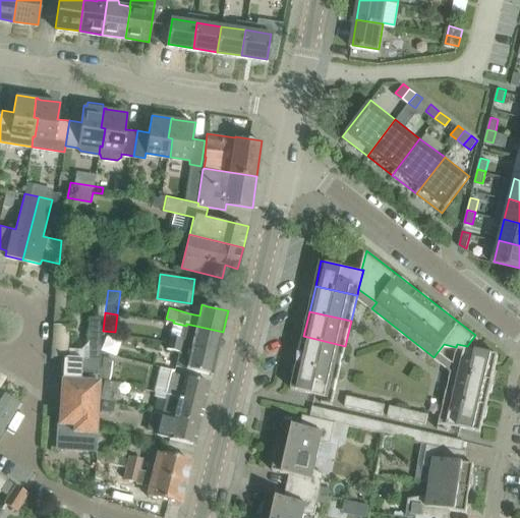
[(89,315),(88,357),(102,357),(102,355),(103,317),(89,315)]
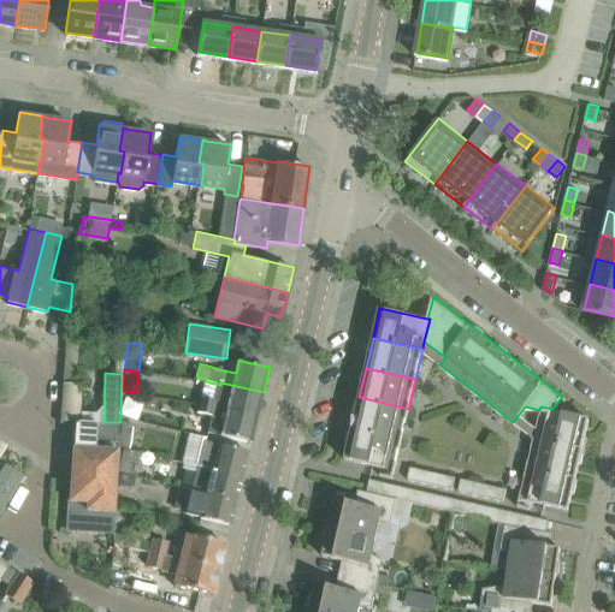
[(258,416),(264,392),(220,382),(220,385),(205,381),(201,396),(217,399),(214,405),(226,409),(258,416)]
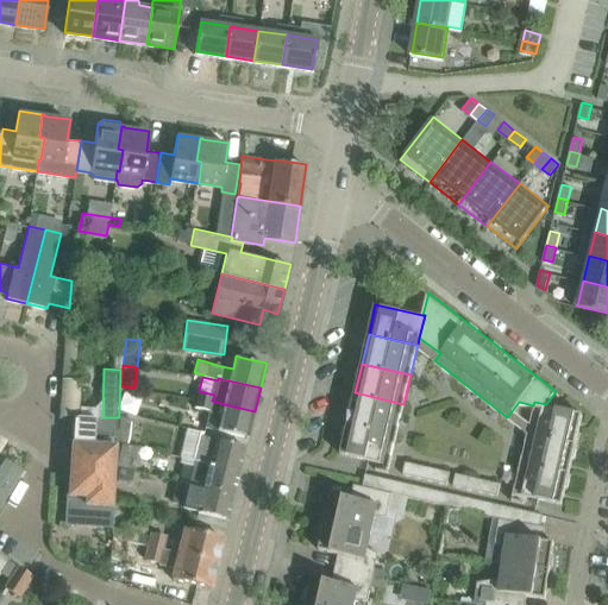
[(249,436),(255,411),(224,404),(212,401),(214,395),(199,391),(195,405),(208,409),(205,424),(218,428),(249,436)]
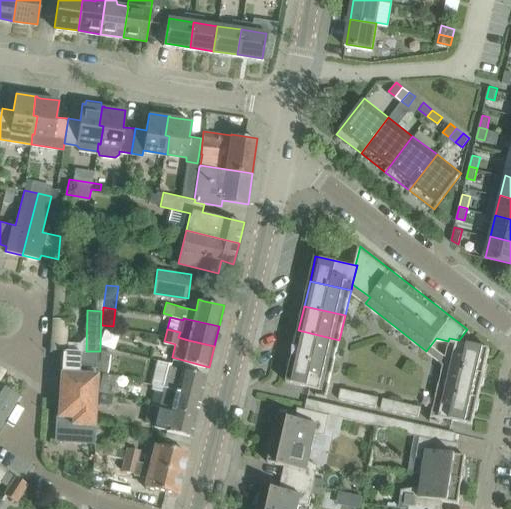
[(334,364),(339,340),(298,330),(293,355),(334,364)]
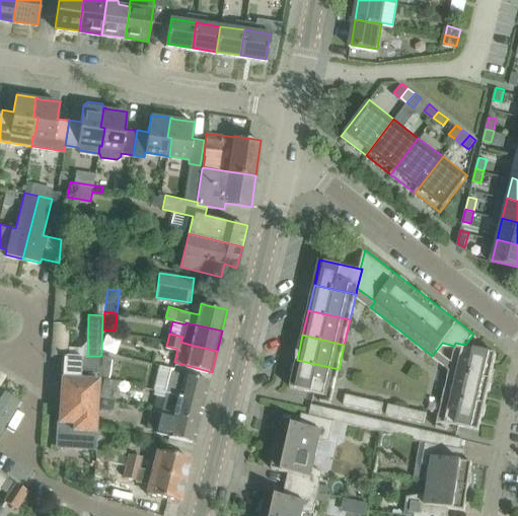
[(497,352),(465,345),(455,343),(454,346),(449,368),(491,378),(497,352)]
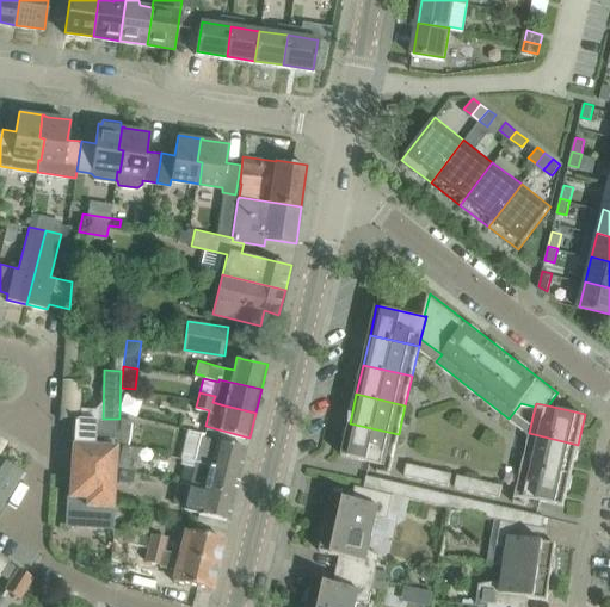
[(73,444),(72,460),(117,464),(118,444),(119,419),(103,419),(96,417),(96,419),(75,417),(73,444)]
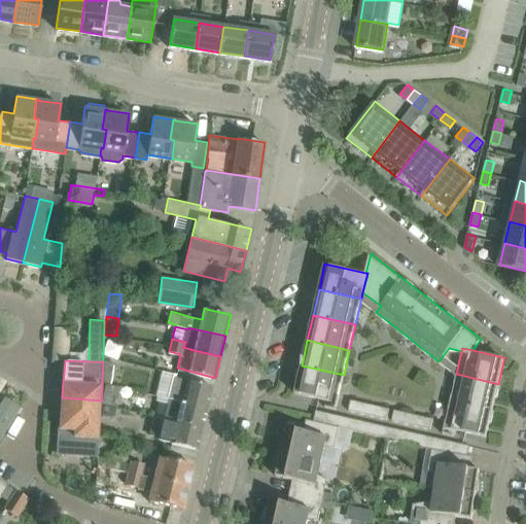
[(107,360),(103,383),(105,384),(111,385),(115,362),(107,360)]
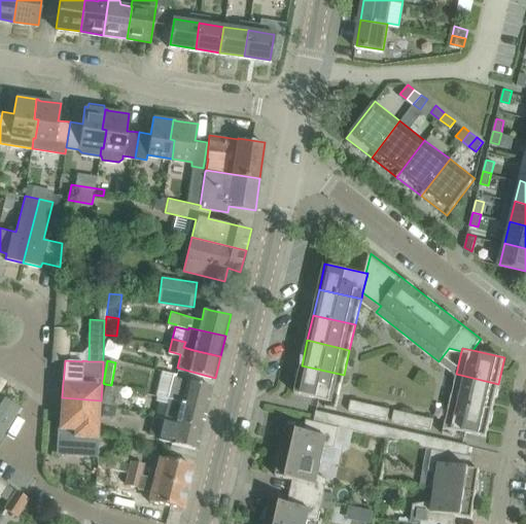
[(336,405),(337,405),(344,375),(302,365),(295,391),(337,400),(336,405)]
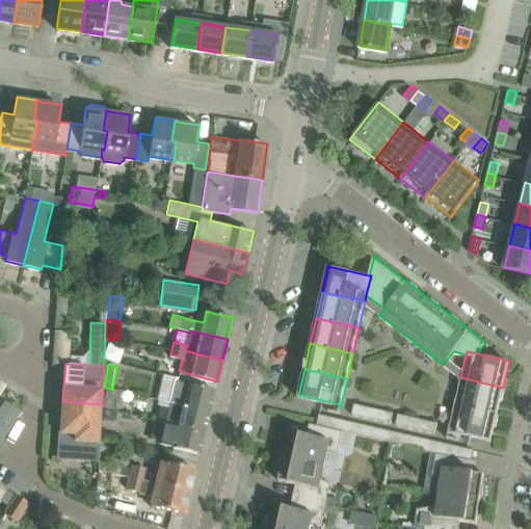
[(214,389),(178,380),(179,375),(166,373),(164,379),(161,392),(174,395),(173,402),(183,404),(209,411),(214,389)]
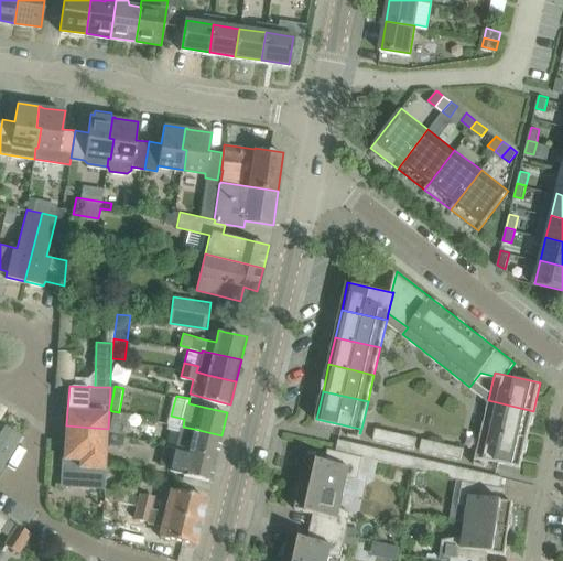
[(528,438),(533,411),(488,400),(482,428),(528,438)]
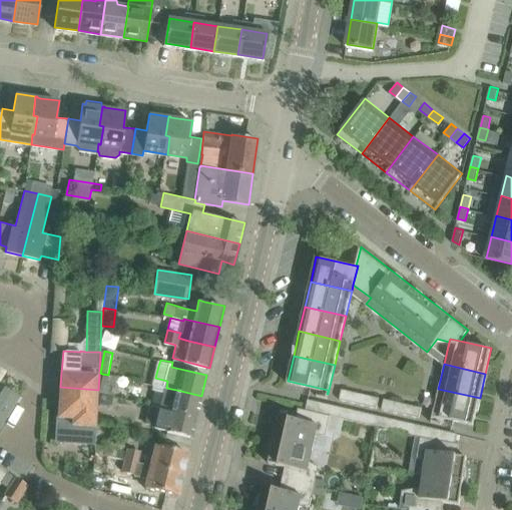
[(102,374),(99,393),(102,393),(113,395),(116,376),(108,375),(102,374)]
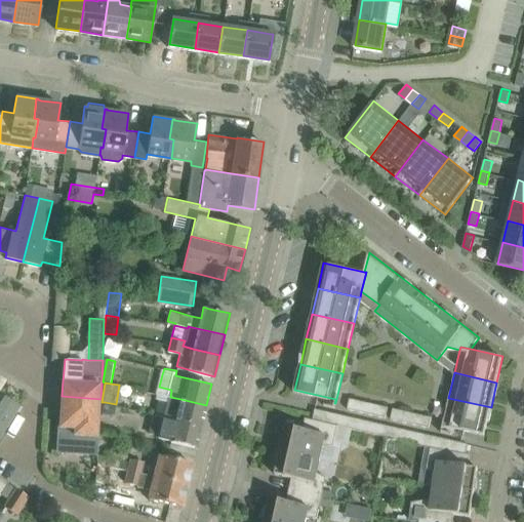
[(201,426),(206,405),(180,399),(170,397),(171,390),(159,387),(152,413),(201,426)]
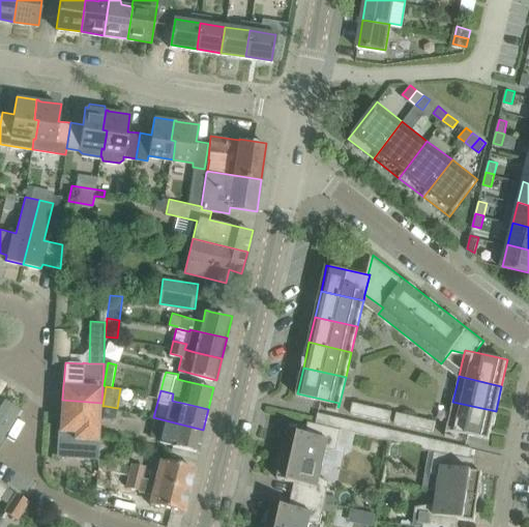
[(22,411),(21,410),(4,400),(1,404),(0,403),(0,441),(19,412),(21,413),(22,411)]
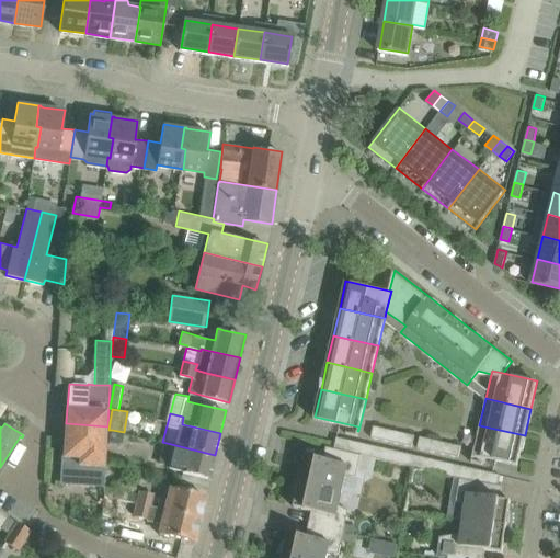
[(63,480),(63,481),(104,484),(107,428),(107,426),(66,423),(66,428),(64,453),(63,480)]
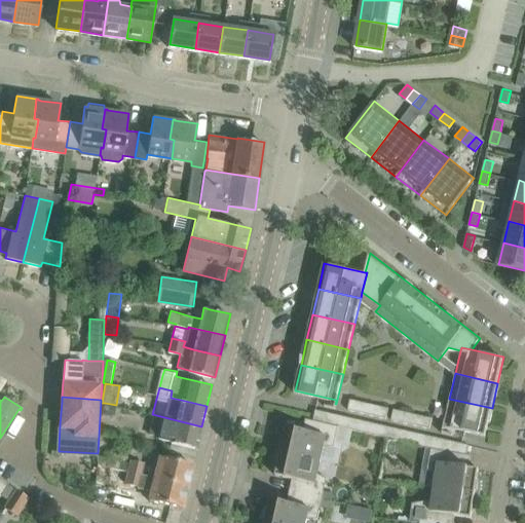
[(350,398),(348,408),(386,416),(389,406),(350,398)]
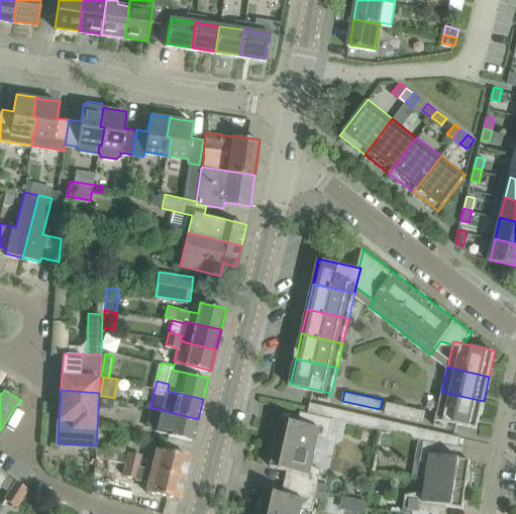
[(437,418),(478,427),(484,401),(441,392),(435,421),(436,421),(437,418)]
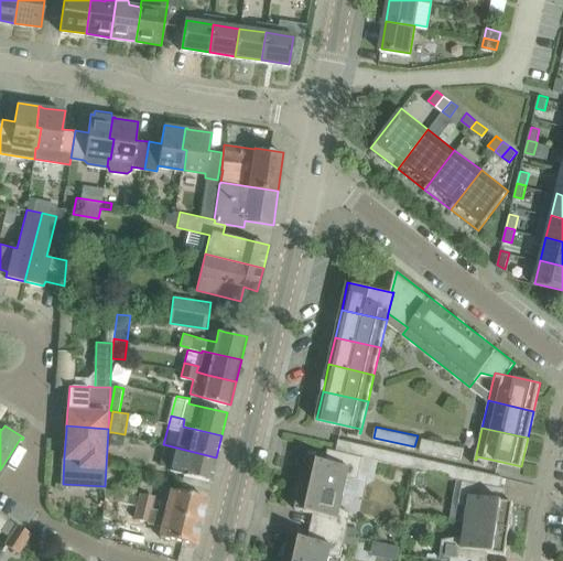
[(112,432),(110,446),(122,449),(125,434),(112,432)]
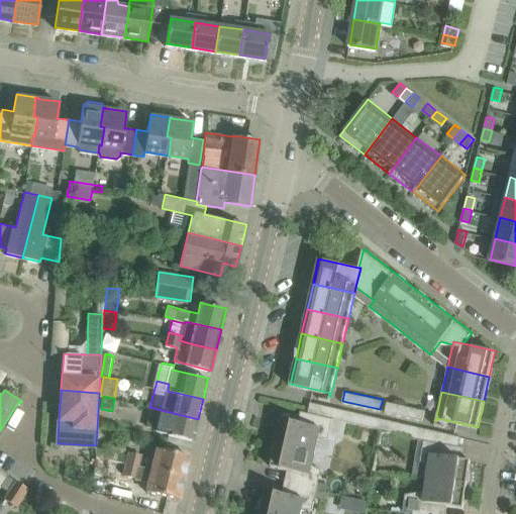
[(387,400),(385,410),(423,419),(425,409),(387,400)]
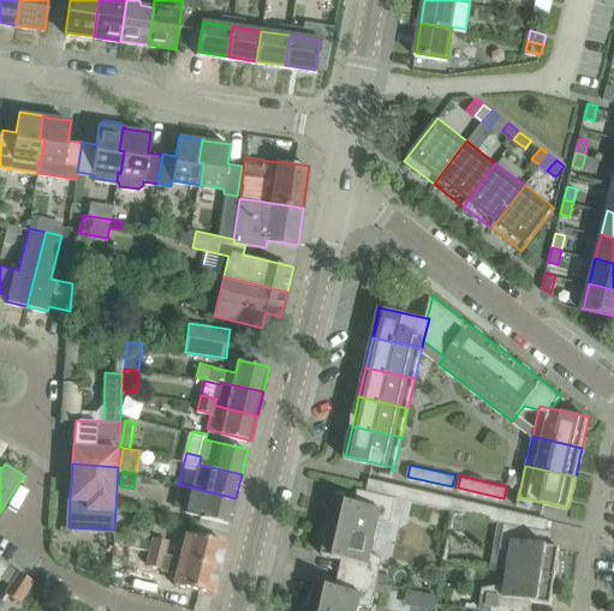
[(537,515),(393,483),(370,477),(367,490),(397,496),(505,521),(534,527),(537,515)]
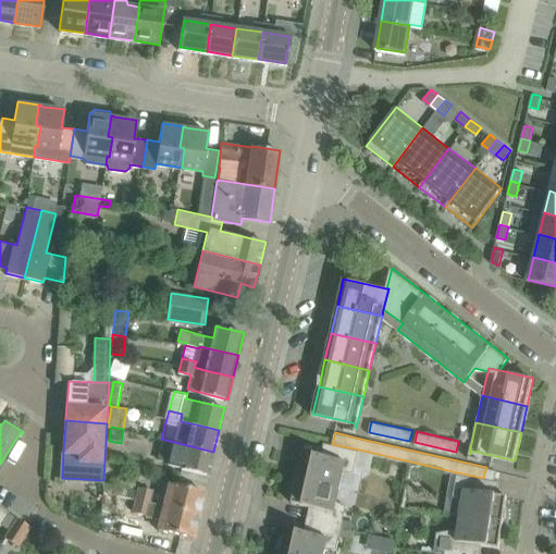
[(208,475),(213,452),(161,439),(157,457),(169,460),(169,463),(182,466),(181,468),(208,475)]
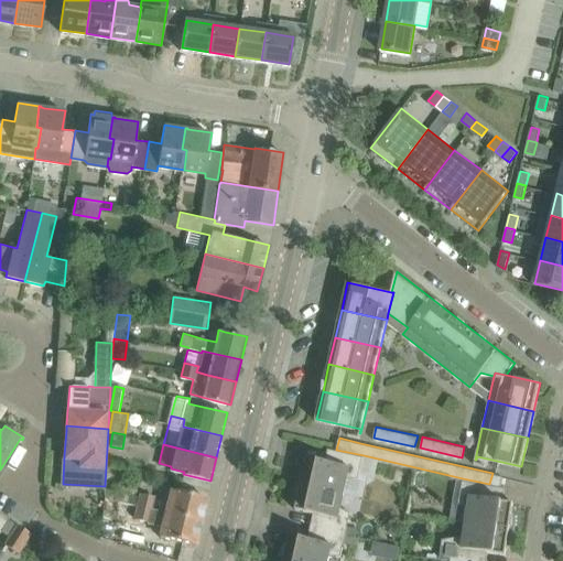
[(359,477),(364,455),(336,450),(334,462),(307,456),(305,465),(303,465),(299,477),(298,481),(344,492),(347,478),(359,477)]
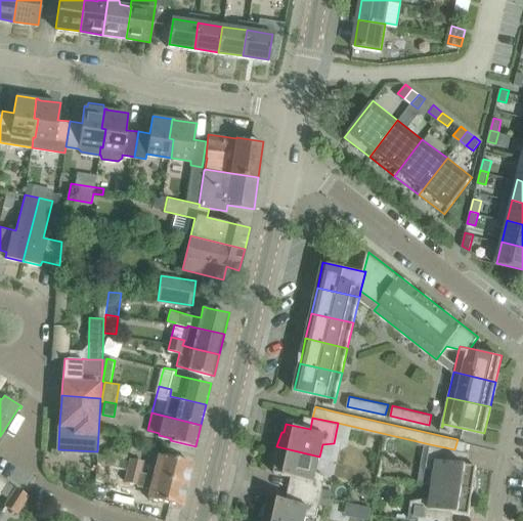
[(458,439),(454,449),(466,451),(468,441),(458,439)]
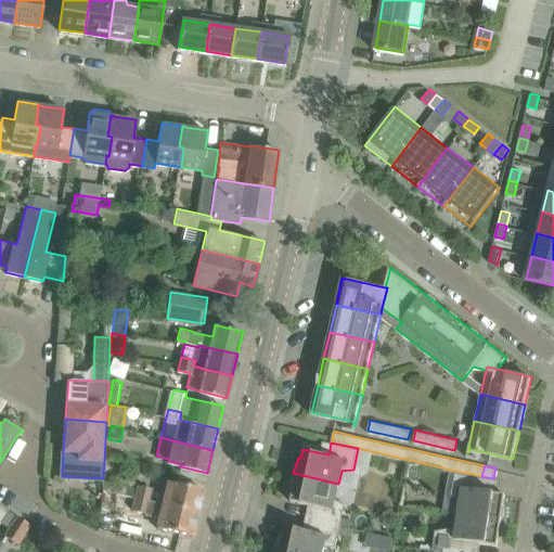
[(480,489),(481,476),(455,471),(452,493),(462,499),(460,513),(505,520),(506,516),(506,503),(504,502),(505,493),(480,489)]
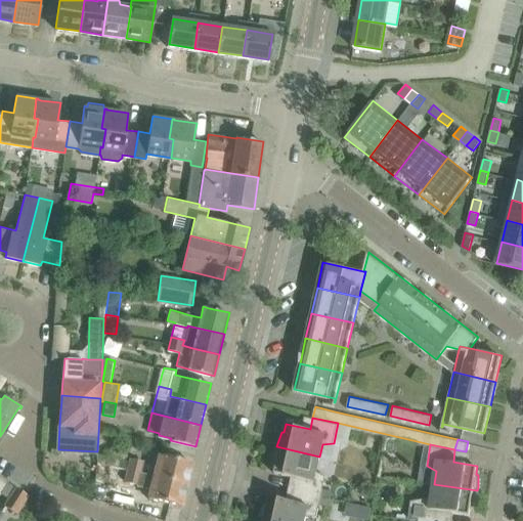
[(317,469),(319,457),(276,446),(275,449),(274,463),(276,463),(274,472),(299,477),(296,489),(321,494),(327,475),(317,469)]
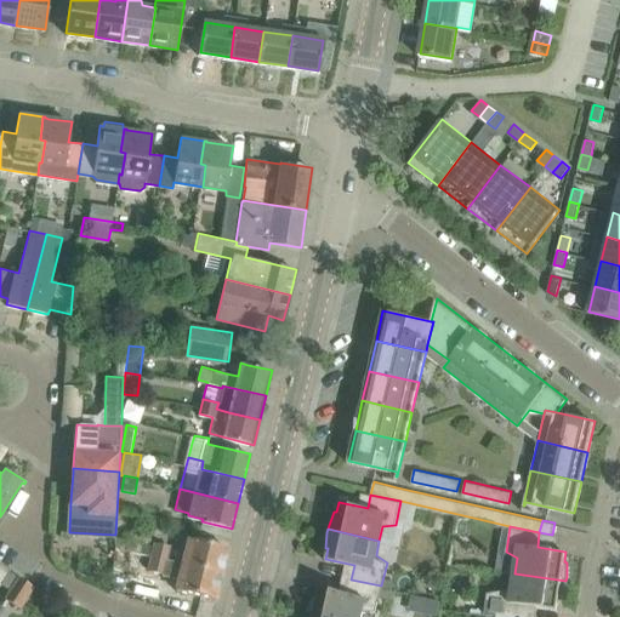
[(117,546),(117,547),(152,555),(221,572),(228,547),(204,541),(189,537),(186,549),(171,546),(155,542),(154,544),(119,536),(117,546)]
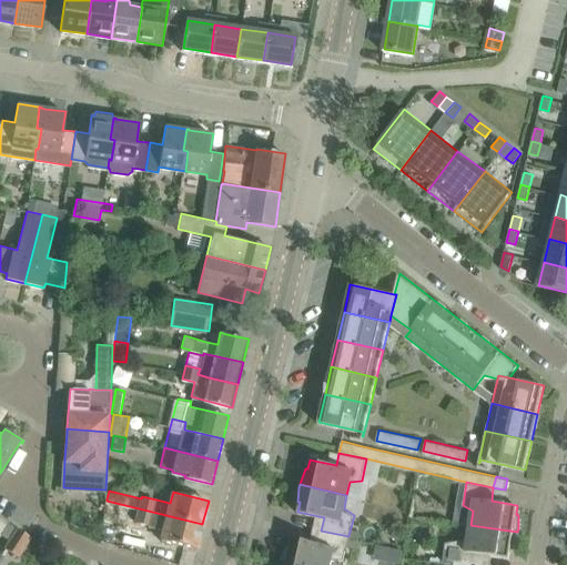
[(139,508),(135,521),(149,525),(148,526),(163,530),(161,540),(196,548),(202,524),(139,508)]
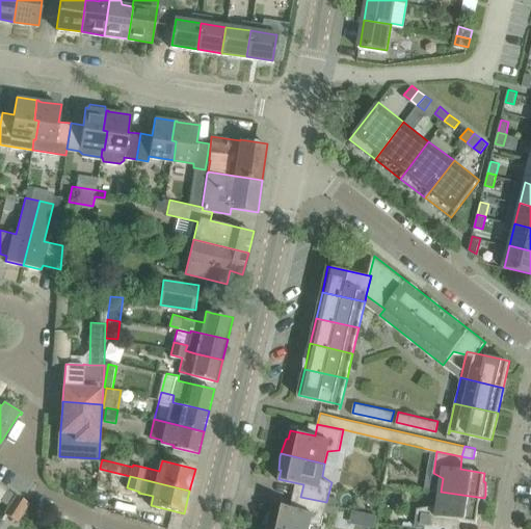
[(484,501),(484,498),(441,492),(439,504),(428,506),(425,528),(436,528),(451,528),(452,519),(477,522),(478,513),(480,513),(484,501)]
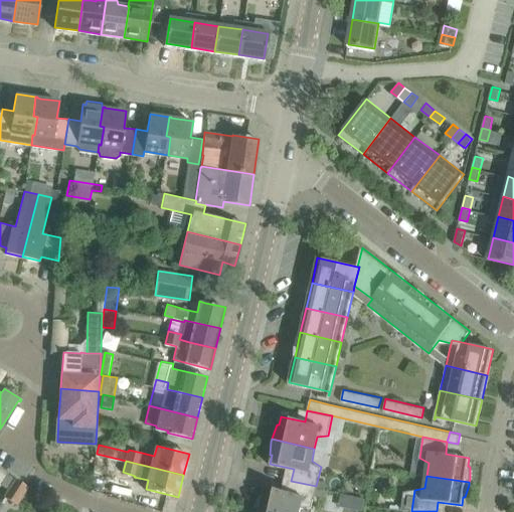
[(26,486),(16,480),(5,498),(16,504),(26,486)]
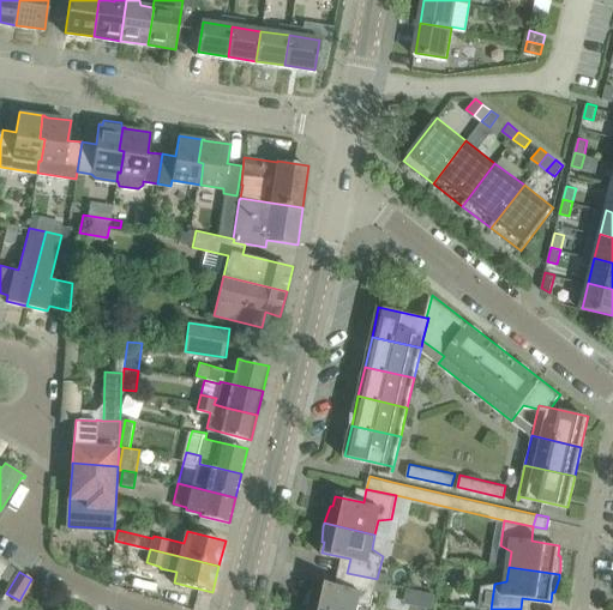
[(372,603),(377,579),(347,573),(343,586),(316,580),(313,590),(311,590),(306,603),(305,608),(317,609),(356,609),(359,604),(372,603)]
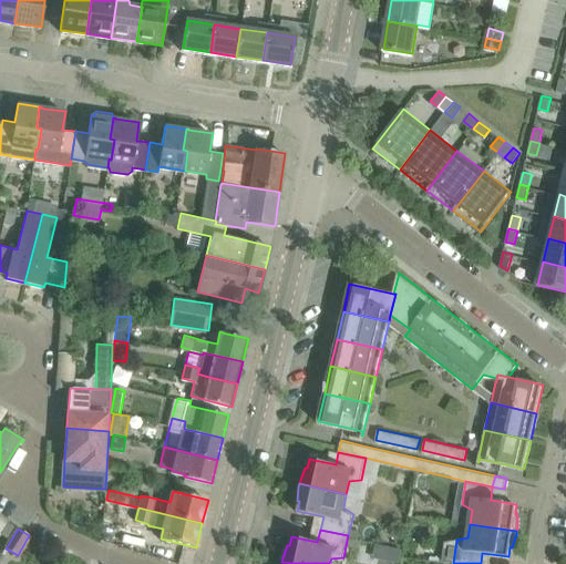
All buildings are outlined.
